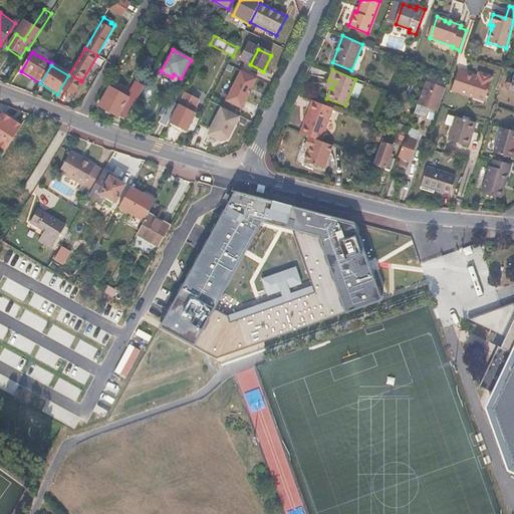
[(479,75),(459,69),(453,90),(486,101),(494,76),(482,72),(481,76),(479,75)]
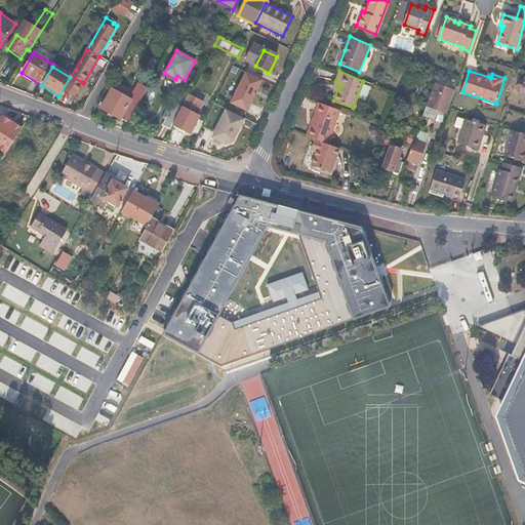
[(71,76),(70,77),(58,96),(53,105),(66,109),(82,82),(71,76)]
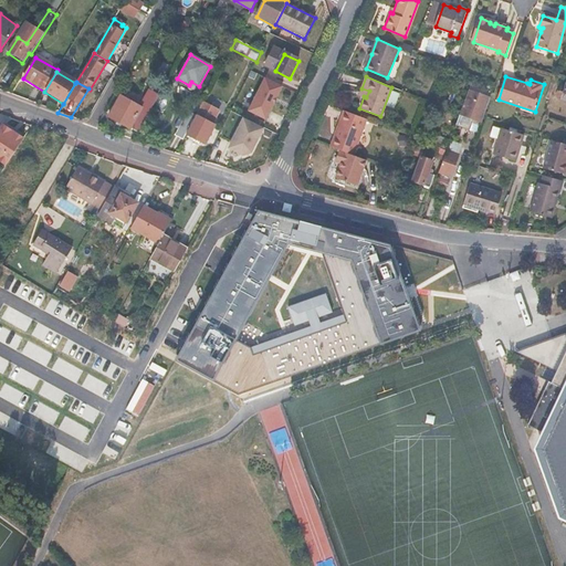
[(563,92),(557,91),(556,96),(561,98),(565,100),(565,83),(563,92)]
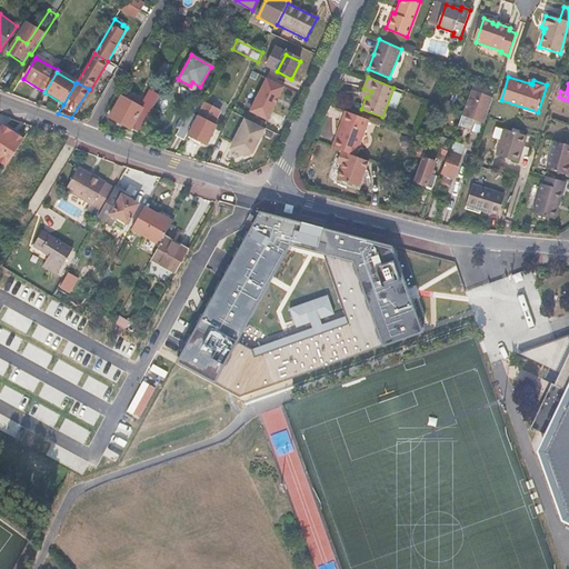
[(279,93),(262,85),(246,118),(263,127),(279,93)]
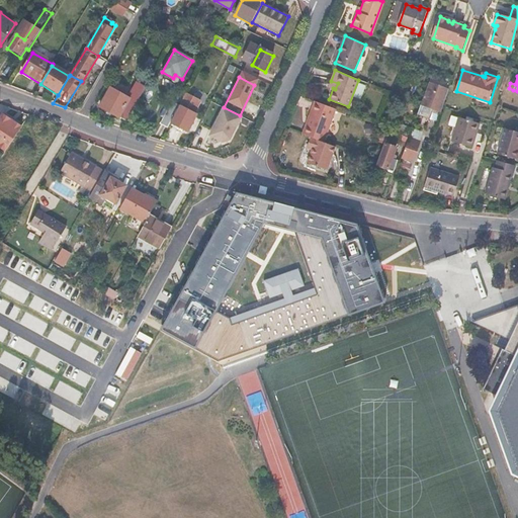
[(338,83),(331,81),(329,87),(333,88),(335,89),(338,83)]
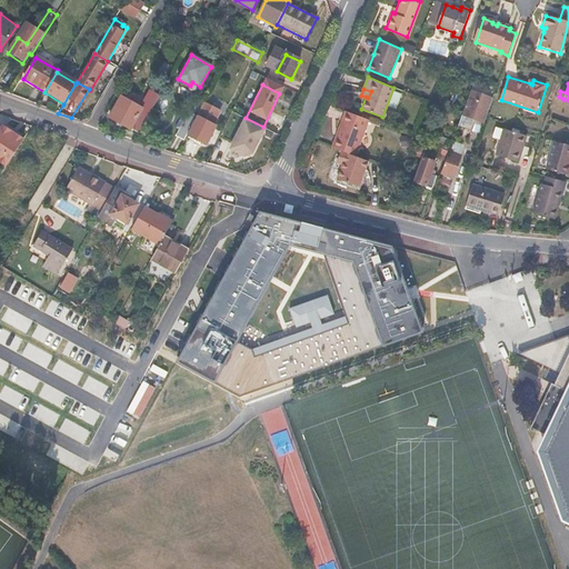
[(122,109),(117,106),(110,118),(131,131),(145,111),(147,112),(157,97),(149,92),(140,108),(128,100),(122,109)]
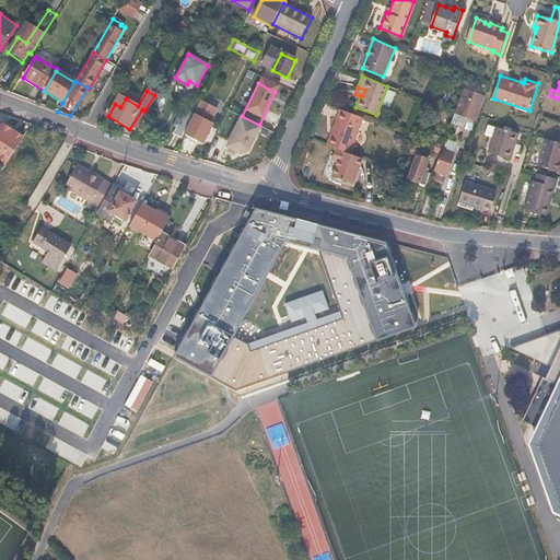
[(485,98),(464,91),(454,116),(476,124),(479,115),(485,98)]
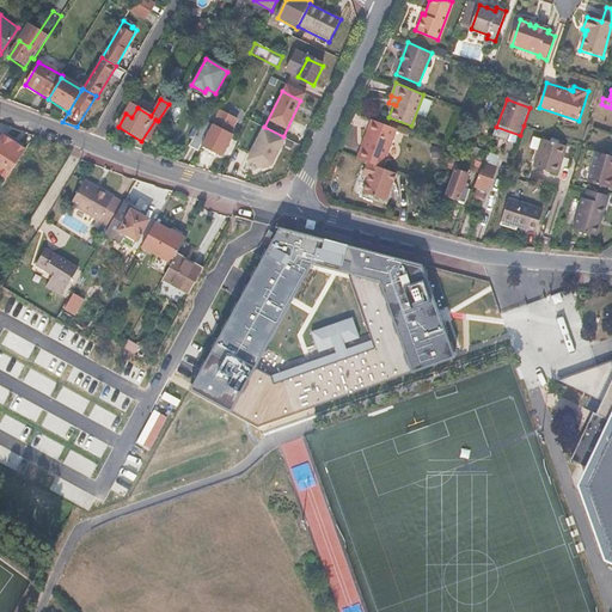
[(210,126),(201,145),(221,157),(232,136),(228,135),(237,121),(219,111),(210,126)]
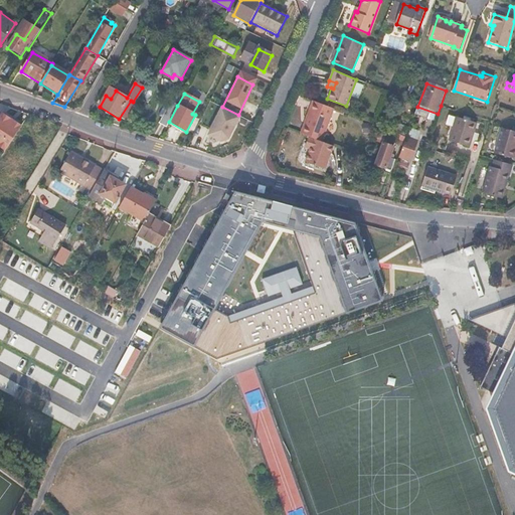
[(335,108),(314,99),(302,132),(309,135),(323,141),(335,108)]
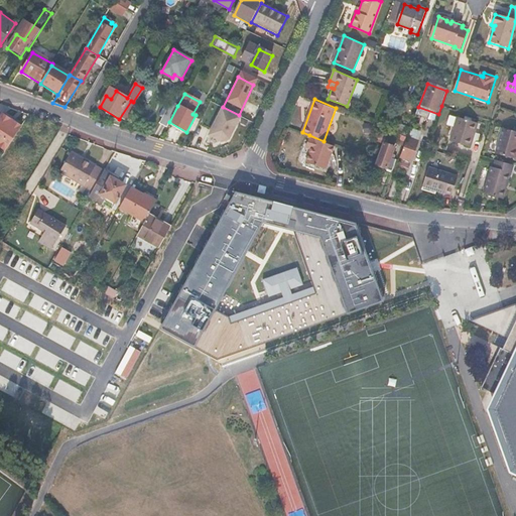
[(177,106),(170,102),(159,124),(166,128),(169,122),(177,106)]
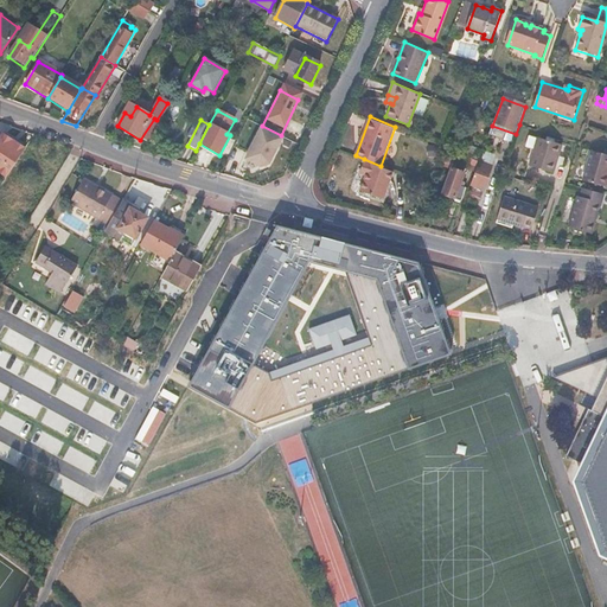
[(270,165),(283,139),(261,127),(244,159),(251,171),(270,165)]
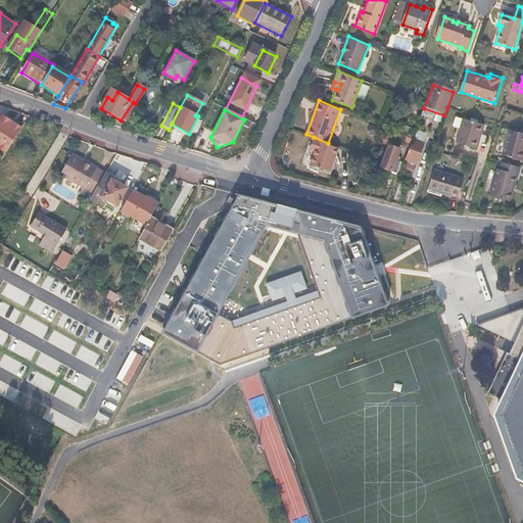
[(2,116),(0,120),(0,139),(10,146),(20,130),(12,124),(9,129),(6,128),(10,123),(2,116)]
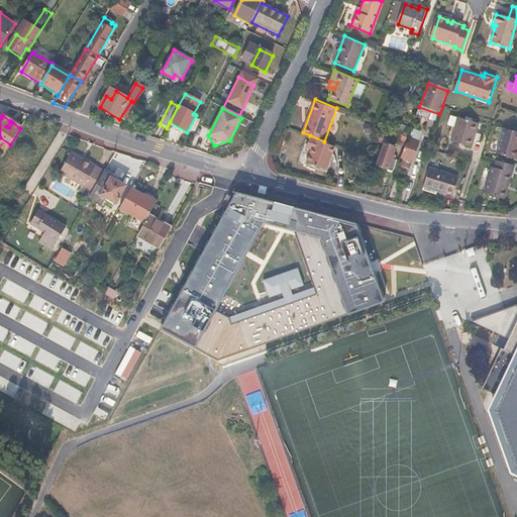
[(477,124),(455,117),(448,141),(470,147),(477,124)]
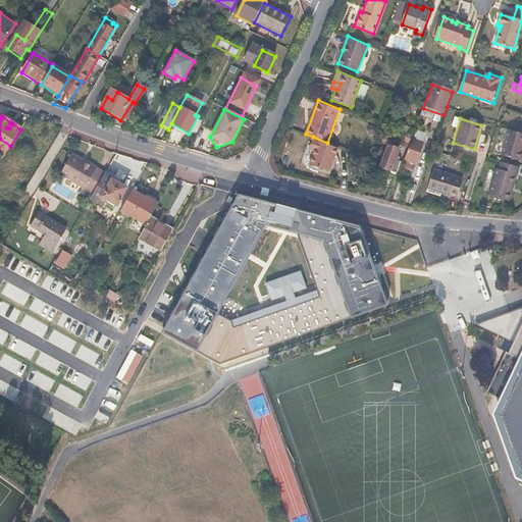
[(521,133),(510,129),(502,155),(521,161),(521,133)]
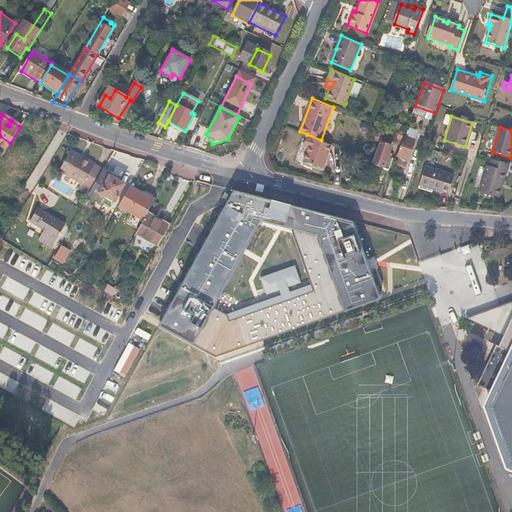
[(384,131),(378,129),(373,141),(380,144),(384,131)]
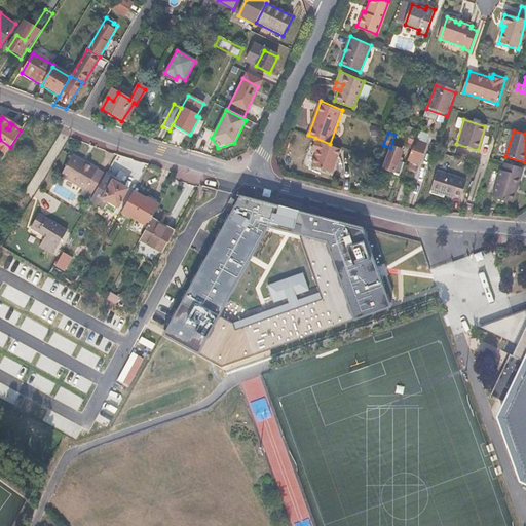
[(311,148),(317,150),(312,163),(331,172),(340,148),(330,144),(315,138),(311,148)]
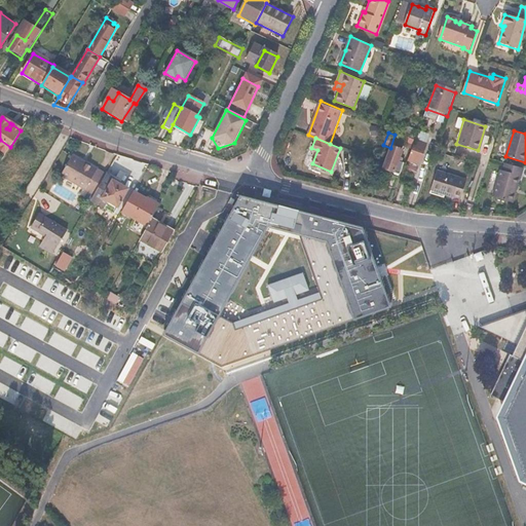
[(425,145),(415,141),(409,160),(418,164),(425,145)]
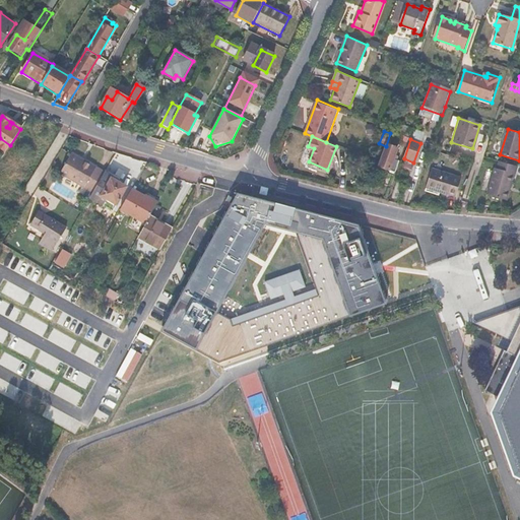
[(398,150),(386,146),(378,167),(389,171),(390,173),(394,175),(396,174),(400,163),(394,160),(398,150)]
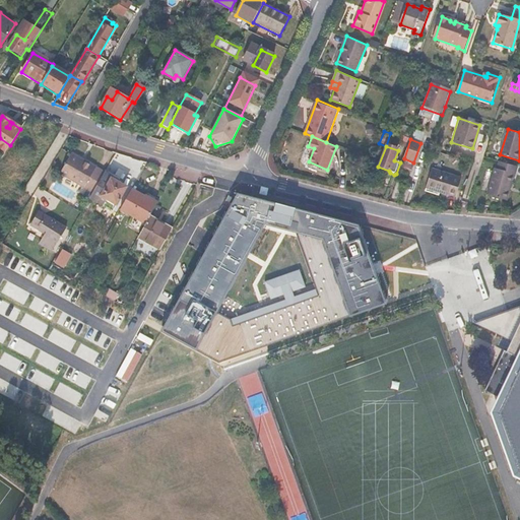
[(105,174),(72,154),(60,175),(92,193),(104,176),(105,174)]
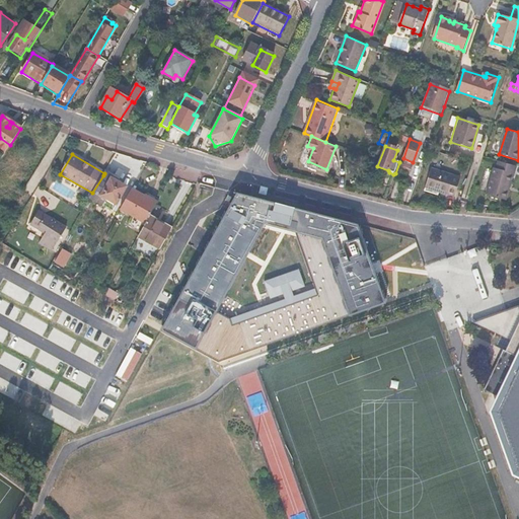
[(495,167),(493,167),(484,194),(504,200),(512,173),(514,173),(516,166),(497,160),(495,167)]
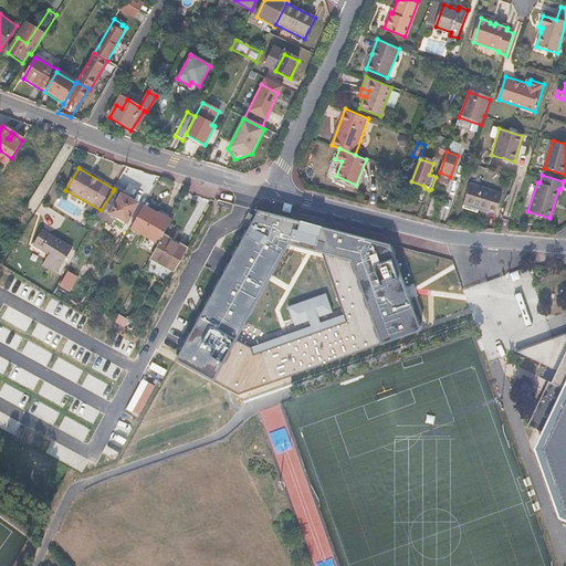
[(502,195),(471,185),(464,206),(495,216),(502,195)]
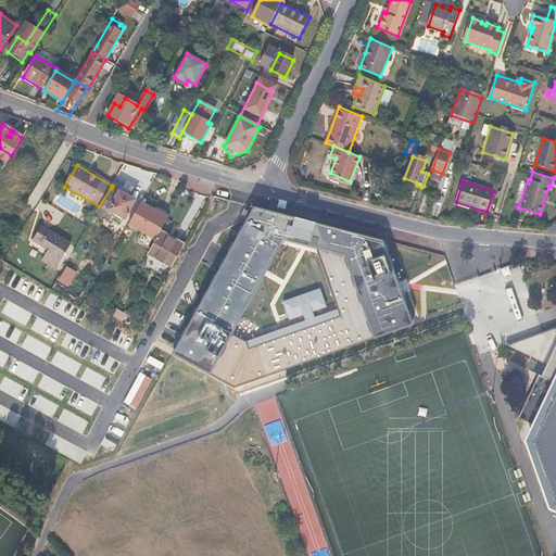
[(135,202),(111,188),(99,206),(96,213),(119,226),(123,220),(123,222),(135,202)]
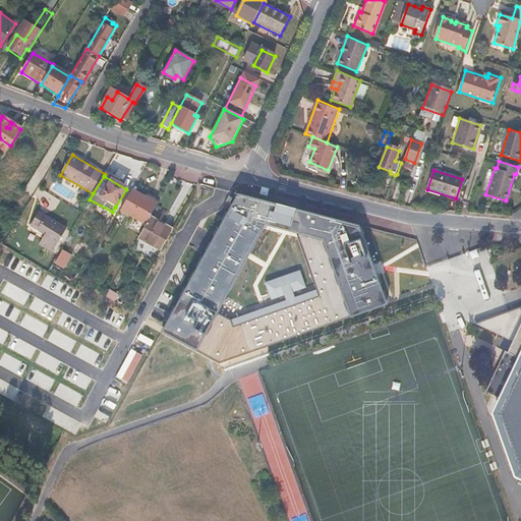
[(156,208),(129,192),(117,214),(145,229),(150,219),(156,208)]
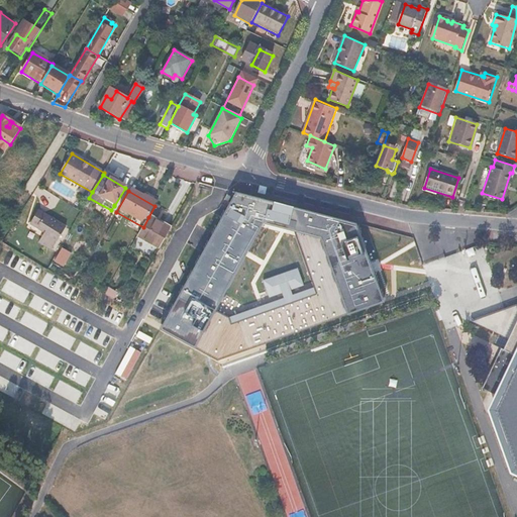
[(235,194),(161,328),(217,360),(383,301),(357,222),(235,194)]
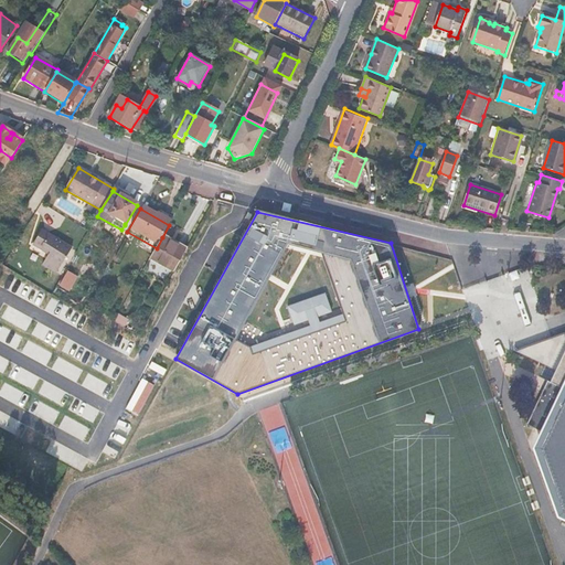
[(43,228),(34,242),(50,251),(42,265),(56,273),(73,247),(43,228)]
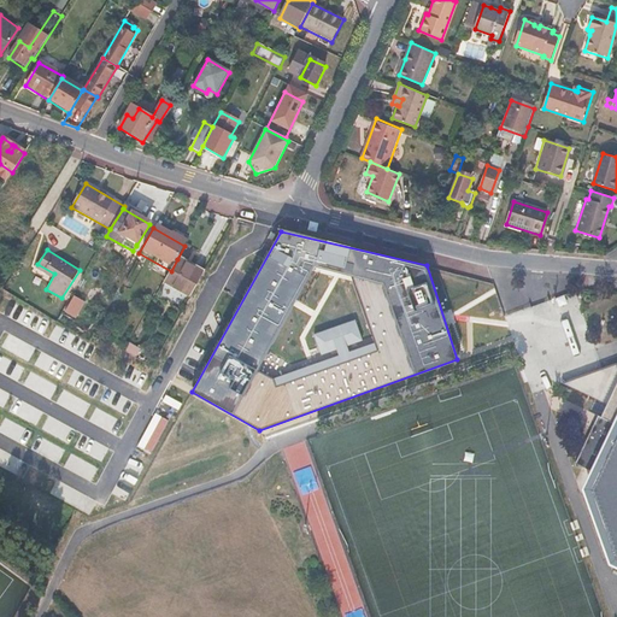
[(177,259),(171,271),(165,282),(192,298),(204,275),(177,259)]
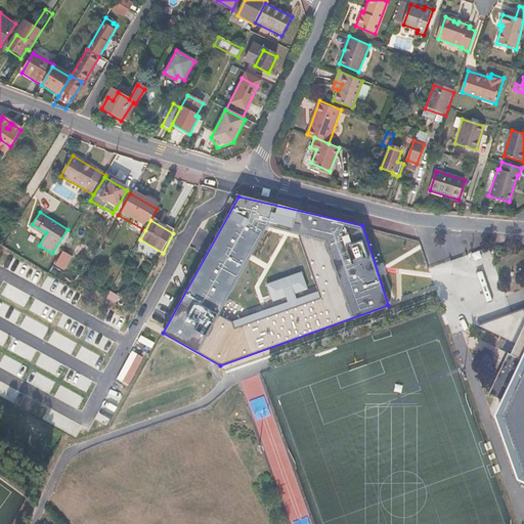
[(62,250),(54,264),(64,269),(72,255),(62,250)]
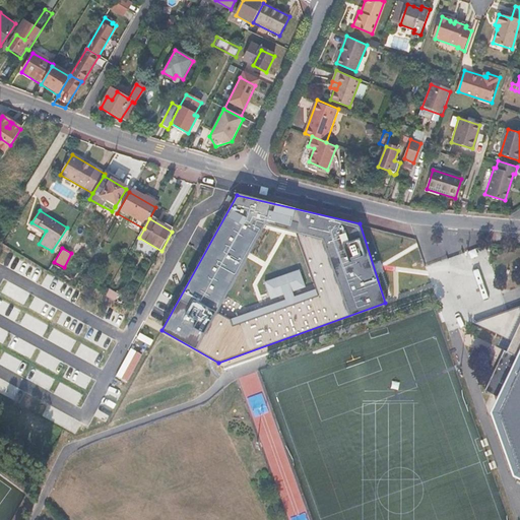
[(371,257),(379,280),(403,271),(396,252),(388,255),(387,251),(371,257)]
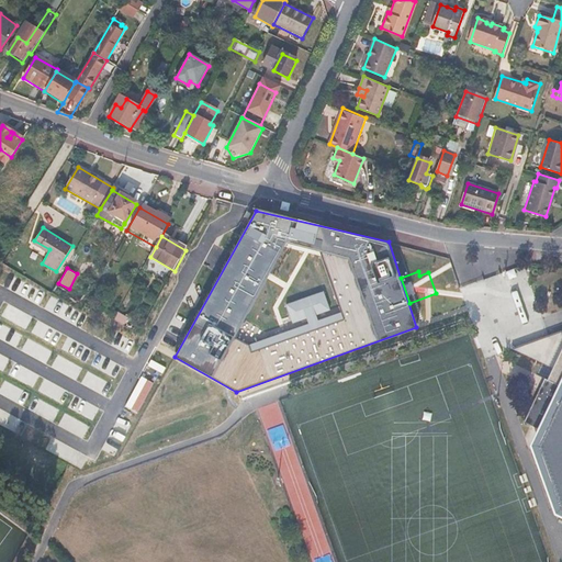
[(117,311),(113,318),(125,324),(128,316),(117,311)]
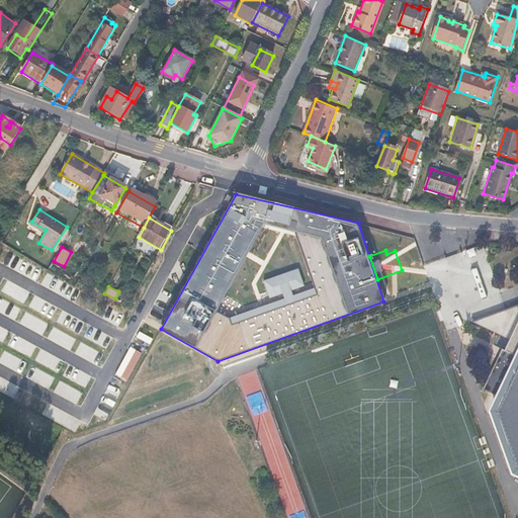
[(517,306),(470,321),(496,346),(501,335),(499,334),(507,315),(512,318),(514,314),(516,310),(517,307),(517,306)]
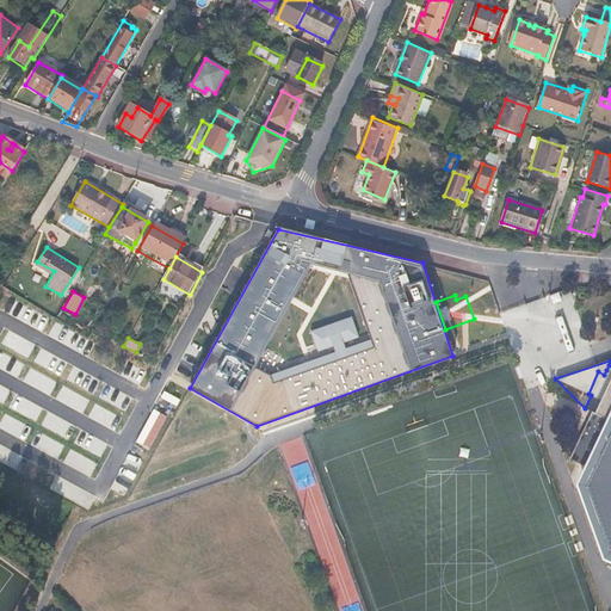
[(571,458),(594,469),(599,458),(608,462),(606,464),(603,466),(598,482),(597,500),(600,517),(610,534),(610,535),(610,362),(609,365),(606,370),(604,375),(598,371),(588,394),(591,395),(585,408),(592,411),(599,414),(597,421),(588,418),(571,458)]
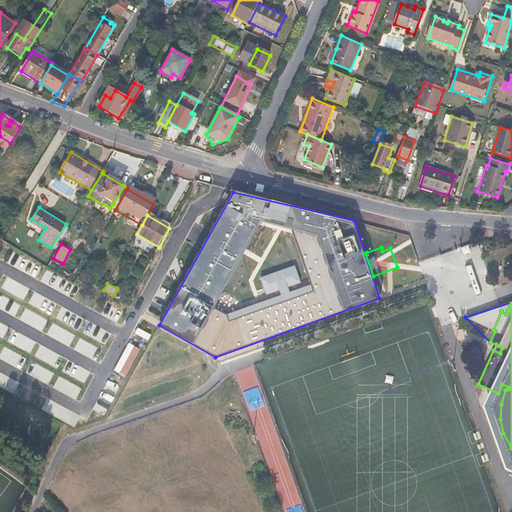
[(502,347),(496,344),(493,350),(500,353),(502,347)]
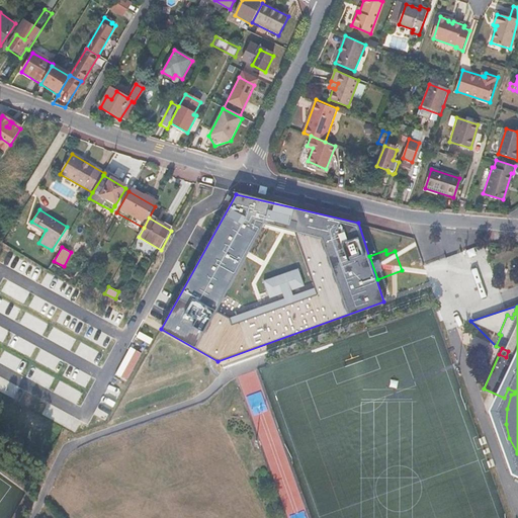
[(504,398),(484,389),(476,406),(501,476),(517,484),(517,453),(517,452),(509,438),(506,424),(507,409),(511,395),(514,394),(515,392),(508,389),(504,398)]
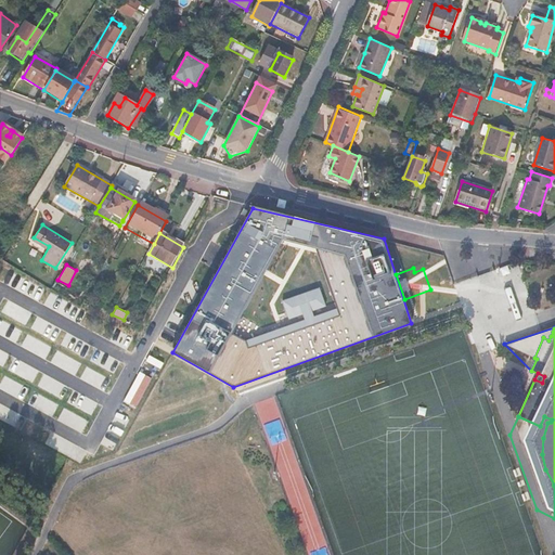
[(219,425),(221,433),(237,429),(235,421),(219,425)]
